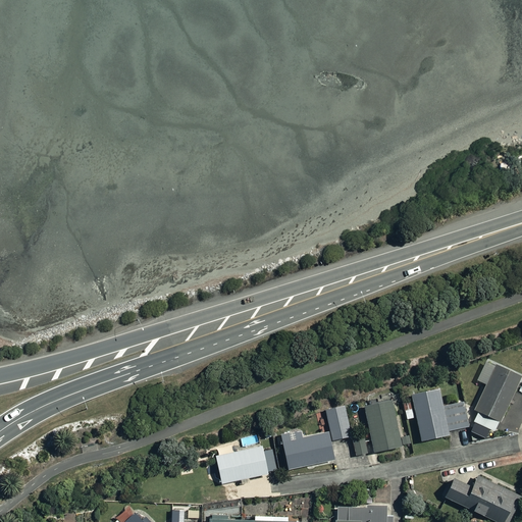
[(474,423),(470,431),(480,435),(484,427),(491,431),(518,376),(494,365),(469,420),(474,423)]
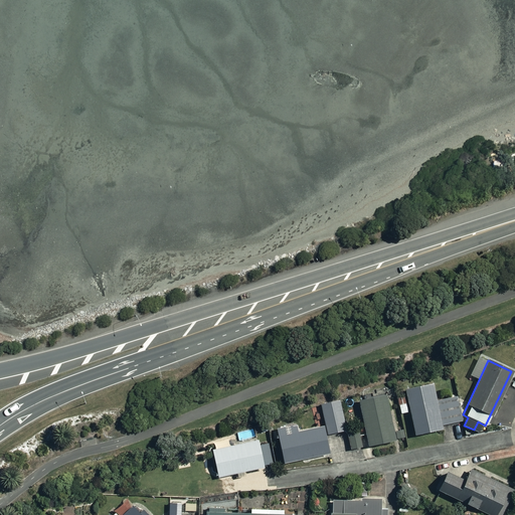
[(431,383),(394,391),(397,404),(406,402),(413,435),(442,428),(441,425),(461,421),(457,400),(436,404),(431,383)]
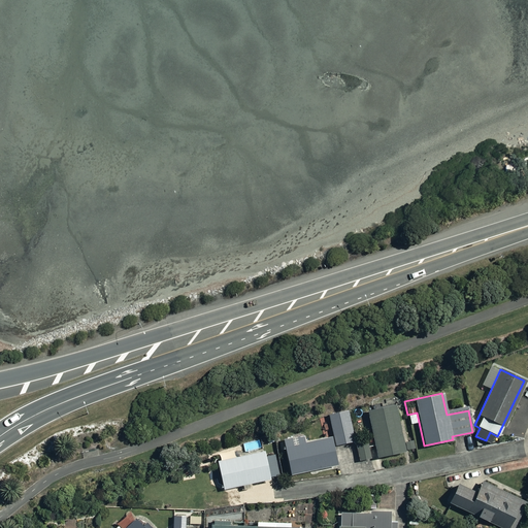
[(402,452),(392,405),(366,411),(376,457),(402,452)]
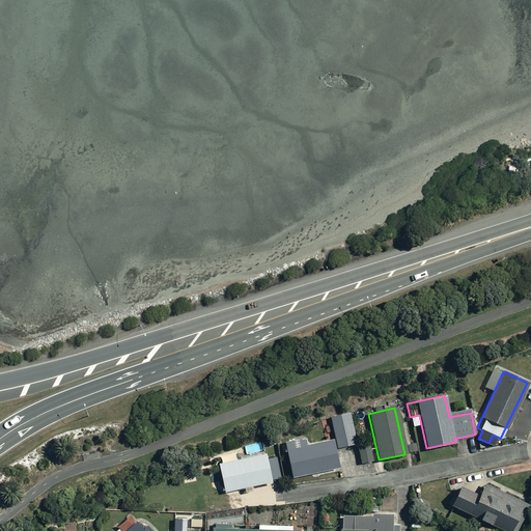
[(356,444),(350,413),(330,417),(337,448),(356,444)]
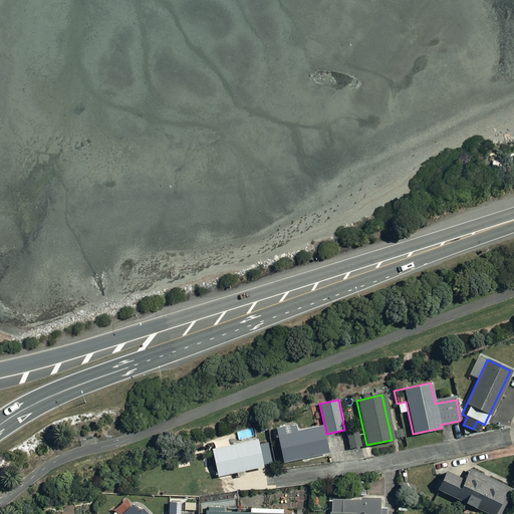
[(296,431),(294,423),(274,428),(281,463),(327,453),(321,426),(296,431)]
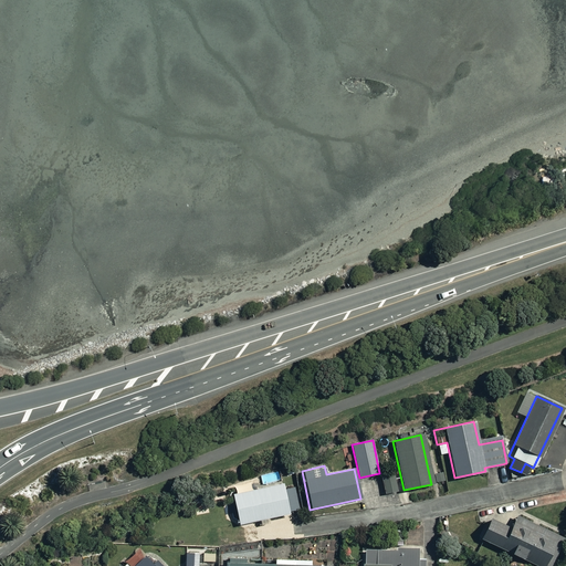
[(395,492),(391,471),(380,473),(384,493),(395,492)]
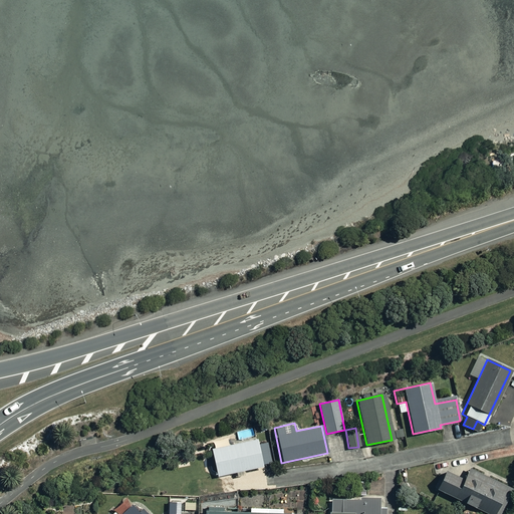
[(245,471),(262,467),(261,465),(271,463),(266,437),(210,449),(216,477),(234,473),(235,478),(246,476),(245,471)]
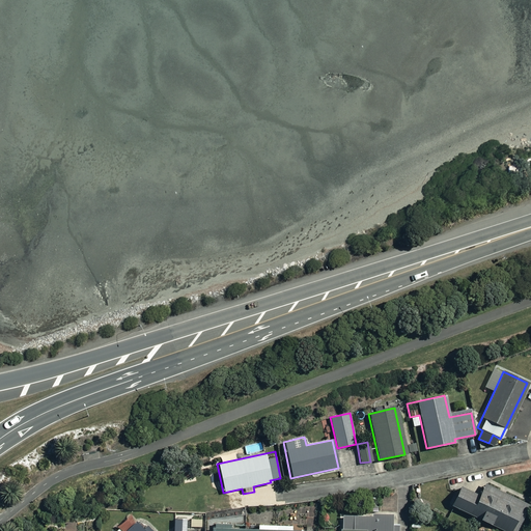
[(514,530),(528,503),(483,483),(477,496),(457,486),(448,506),(502,530),(514,530)]
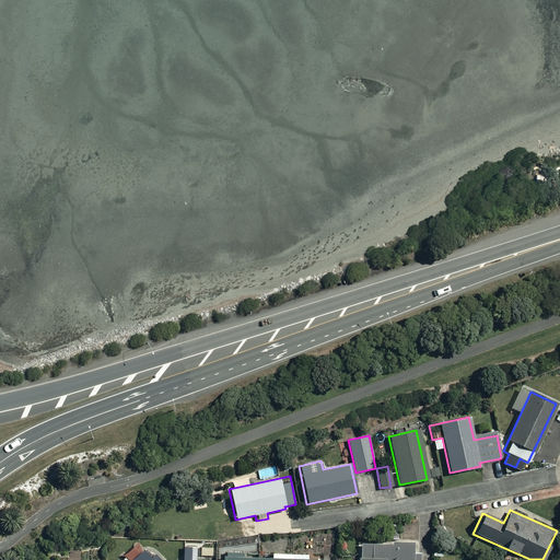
[(146,549),(138,541),(120,558),(121,559),(120,559),(163,559),(150,545),(146,549)]
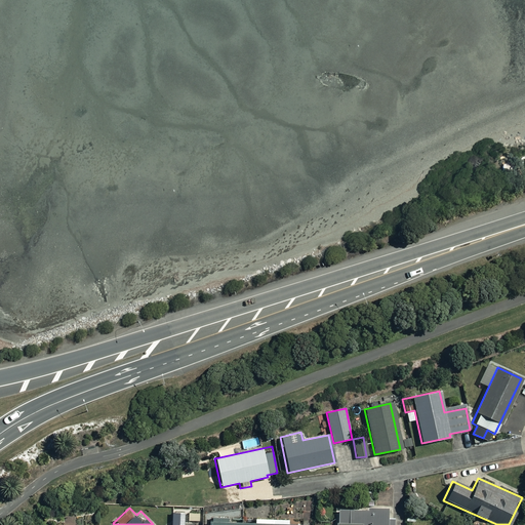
[(385,524),(385,510),(332,511),(331,524),(385,524)]
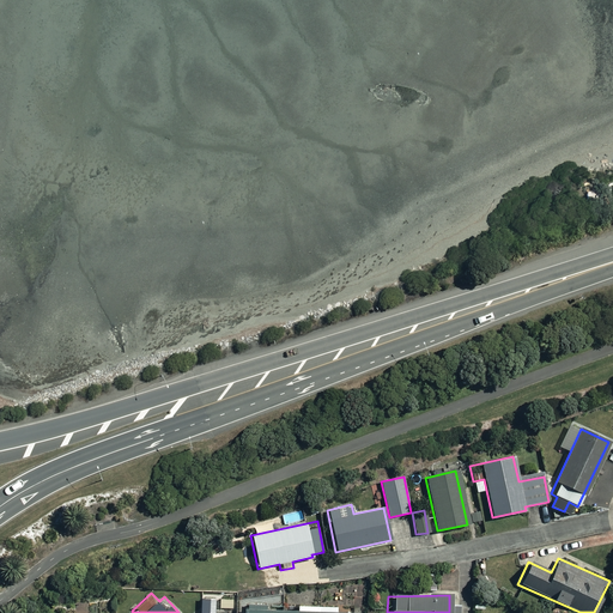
[(214,596),(201,596),(200,612),(214,612),(214,596)]
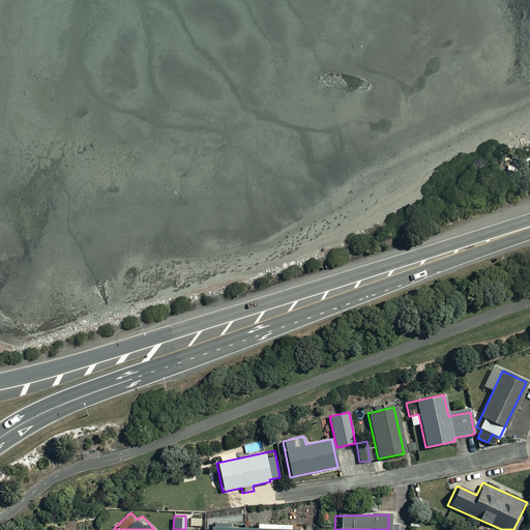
All buildings are outlined.
